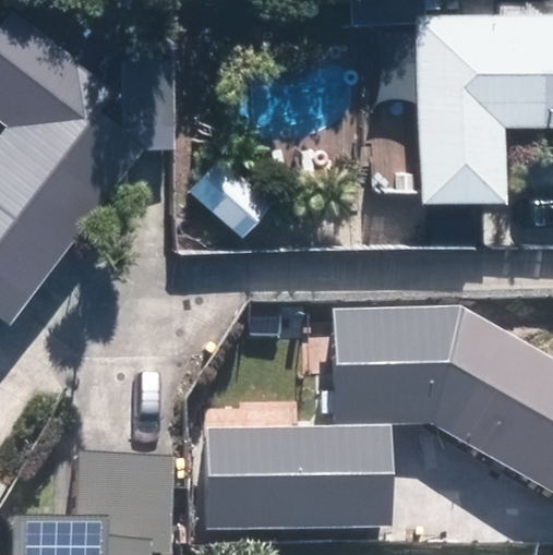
[(0,281),(23,299),(147,130),(98,94),(108,81),(15,13),(0,33),(0,281)]
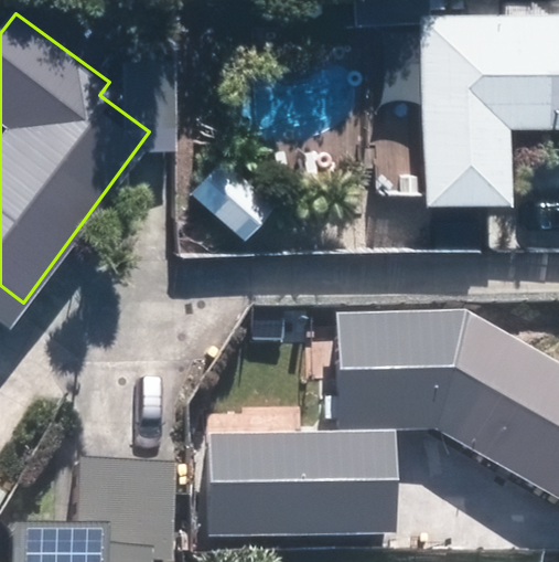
[(558,22),(421,25),(426,204),(503,203),(501,134),(558,131),(558,22)]
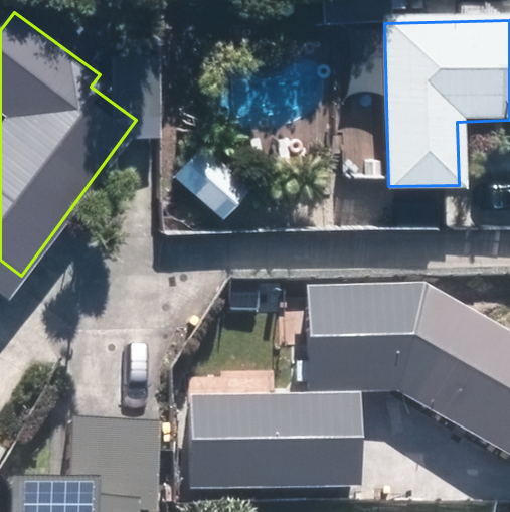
[(306,393),(393,390),(509,453),(509,330),(426,282),(306,284),(306,393)]
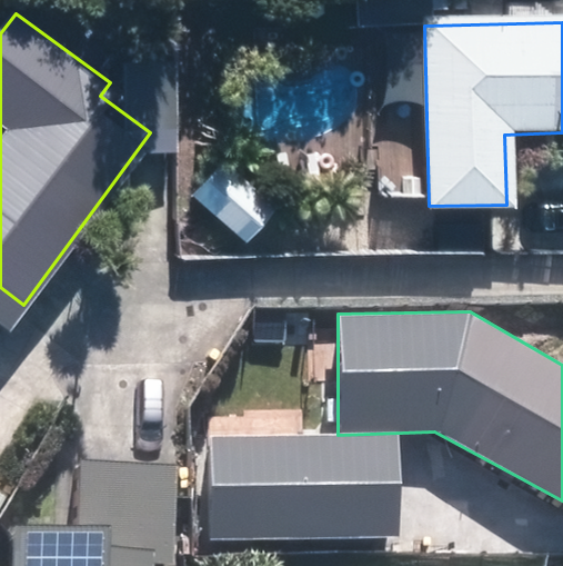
[(392,440),(228,445),(209,445),(211,540),(394,536),(392,440)]
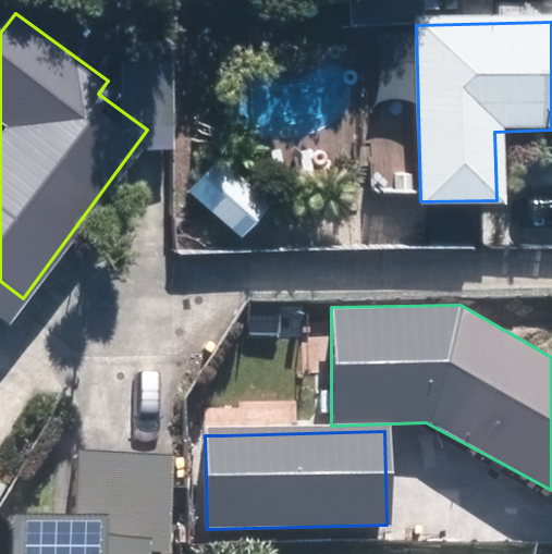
[(86,514),(21,512),(19,553),(154,553),(155,545),(166,545),(168,454),(88,452),(86,514)]
